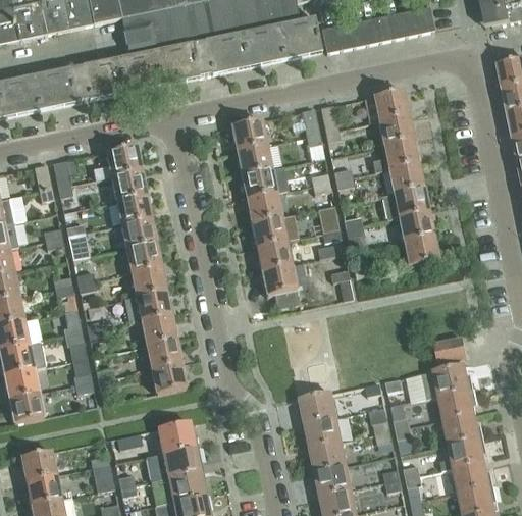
[(0,0),(0,42),(18,39),(12,5),(11,0),(0,0)]
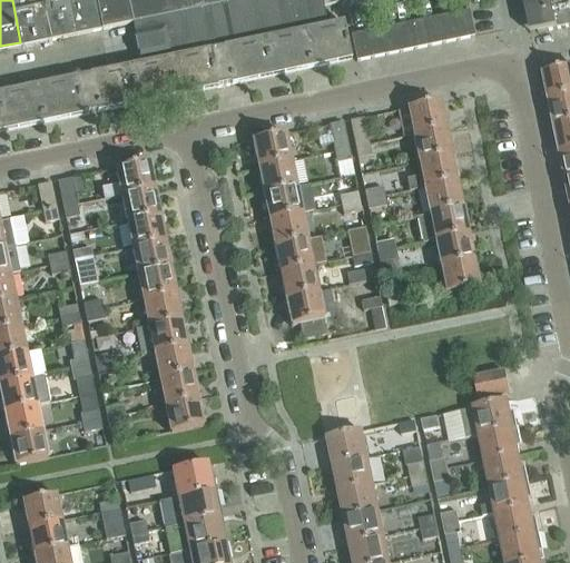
[(51,36),(43,0),(38,0),(13,6),(20,42),(51,36)]
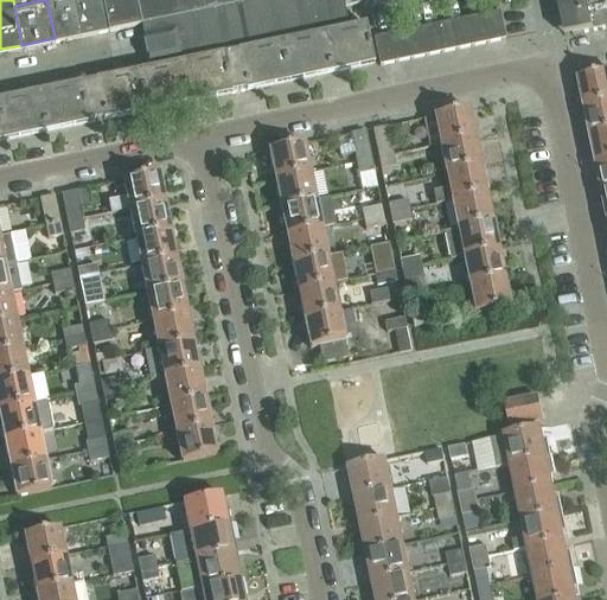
[(83,32),(75,0),(46,0),(55,38),(83,32)]
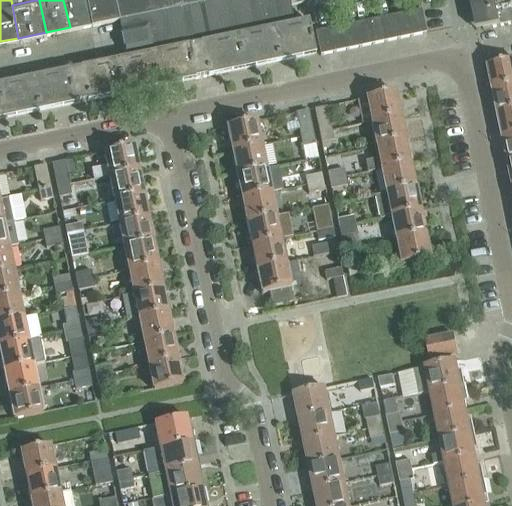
[(92,22),(87,0),(63,0),(70,27),(92,22)]
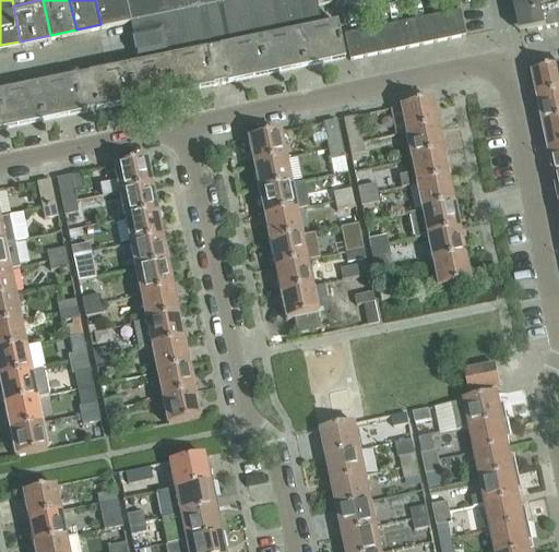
[(130,18),(126,0),(95,0),(100,24),(130,18)]
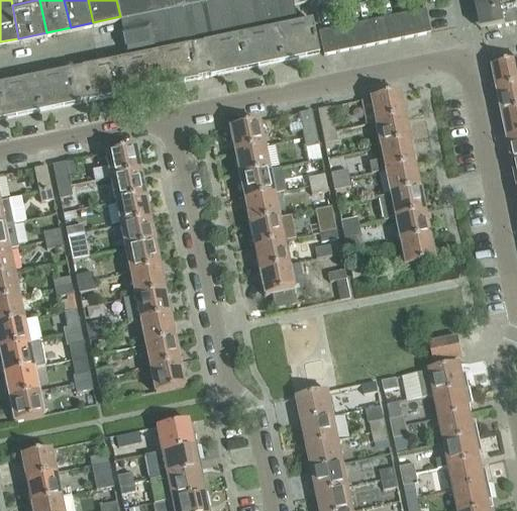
[(148,11),(145,0),(116,0),(120,16),(148,11)]
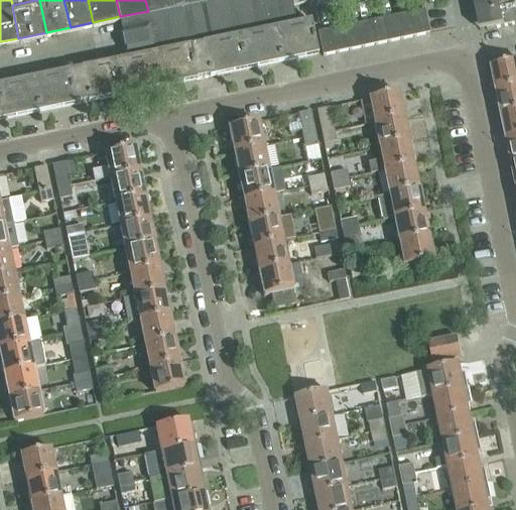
[(120,16),(121,22),(125,43),(127,53),(128,58),(128,59),(129,59),(154,54),(190,47),(203,44),(240,36),(275,29),(297,25),(295,19),(294,10),(293,9),(292,1),(296,0),(202,0),(197,1),(170,6),(148,11),(120,16)]
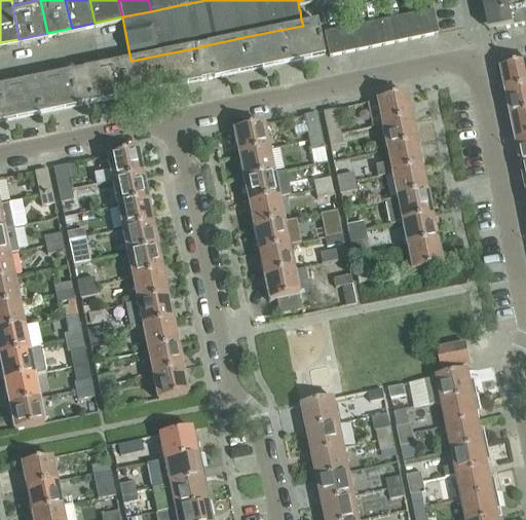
[(174,6),(173,0),(148,0),(151,11),(174,6)]
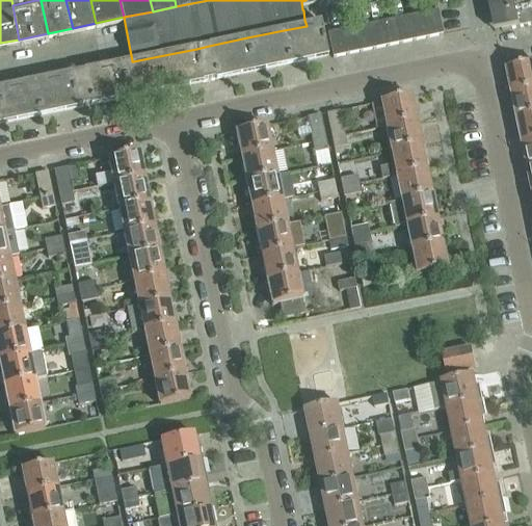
[(519,23),(513,0),(487,0),(495,28),(519,23)]
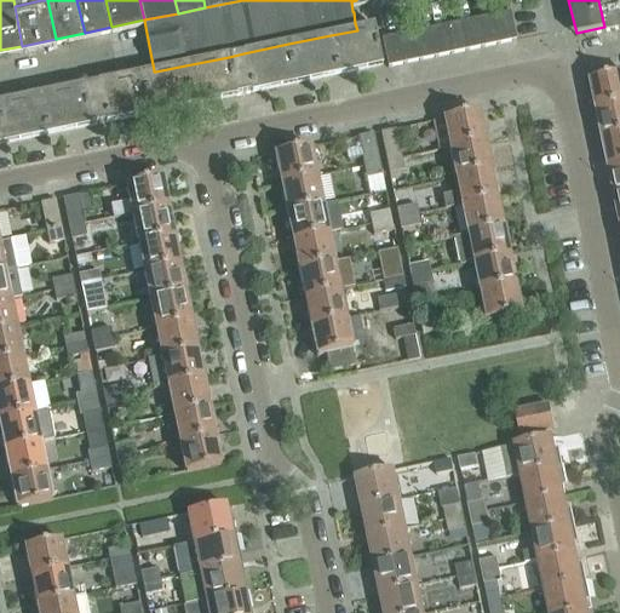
[(619,23),(619,0),(598,0),(604,27),(619,23)]
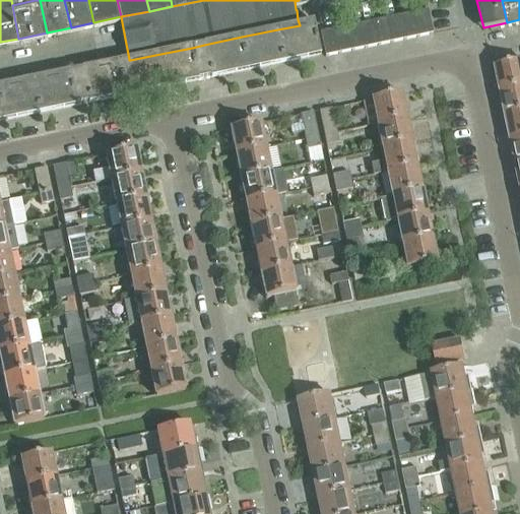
[(433,30),(428,6),(414,9),(419,33),(433,30)]
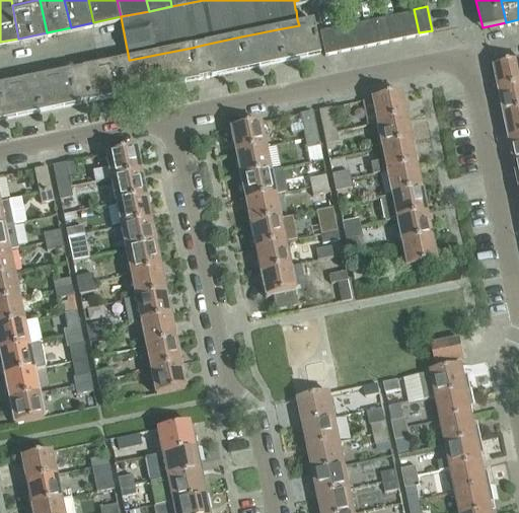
[(419,32),(414,9),(400,12),(405,35),(419,32)]
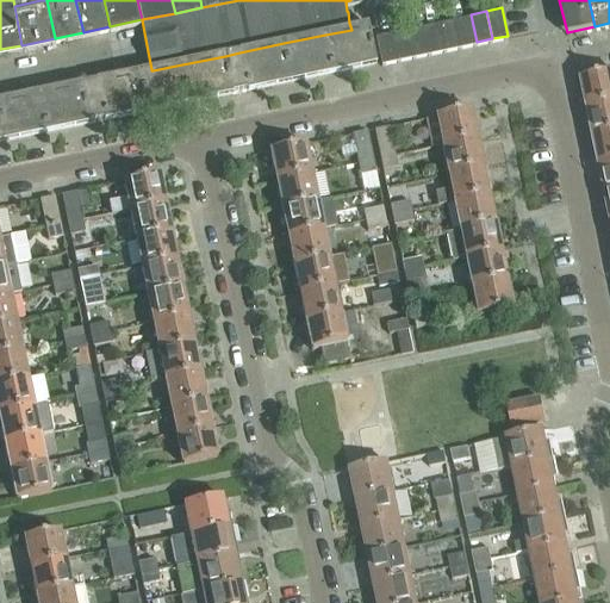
[(477,42),(471,14),(454,18),(460,45),(477,42)]
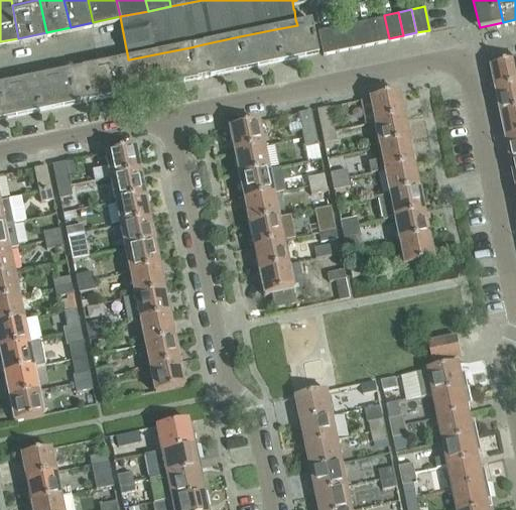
[(389,38),(384,15),(371,17),(376,41),(389,38)]
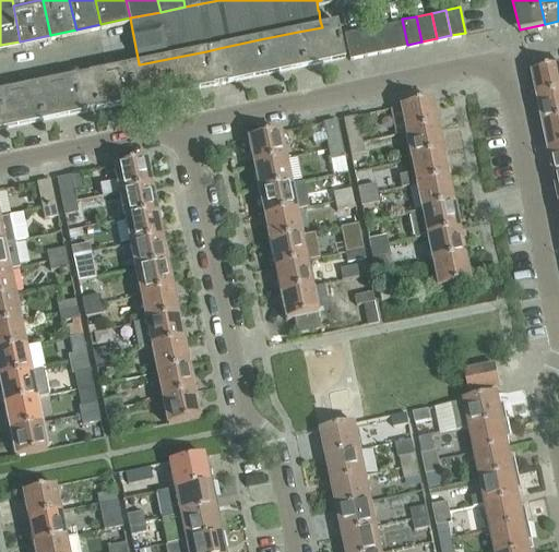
[(407,45),(402,19),(388,22),(393,47),(407,45)]
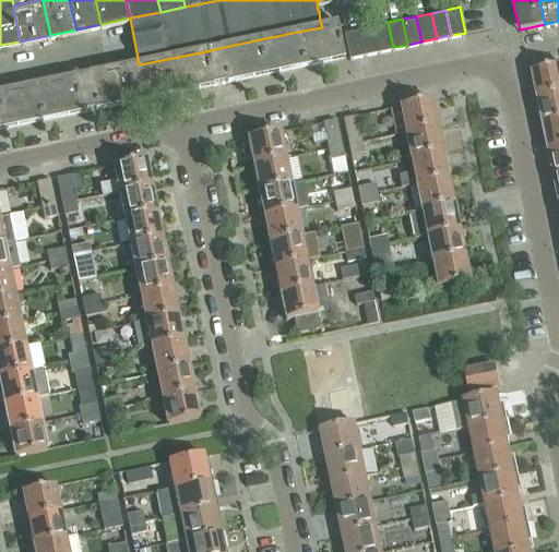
[(393,47),(388,22),(373,25),(379,50),(393,47)]
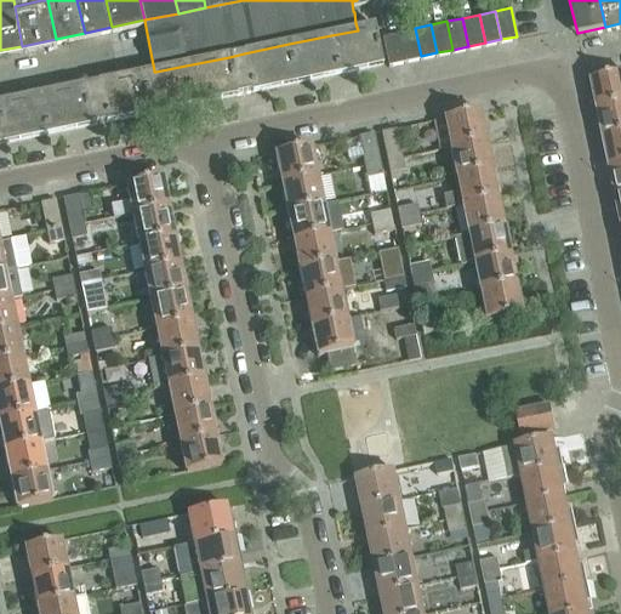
[(358,30),(331,35),(339,69),(381,61),(374,27),(358,30)]
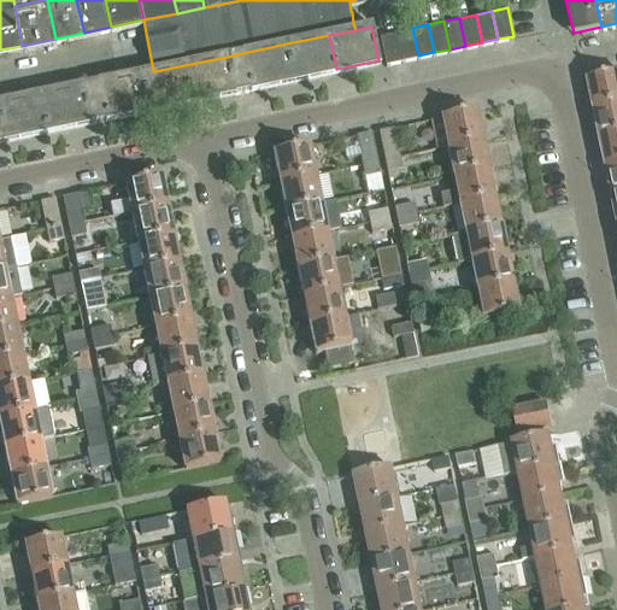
[(418,56),(412,28),(395,31),(401,59),(418,56)]
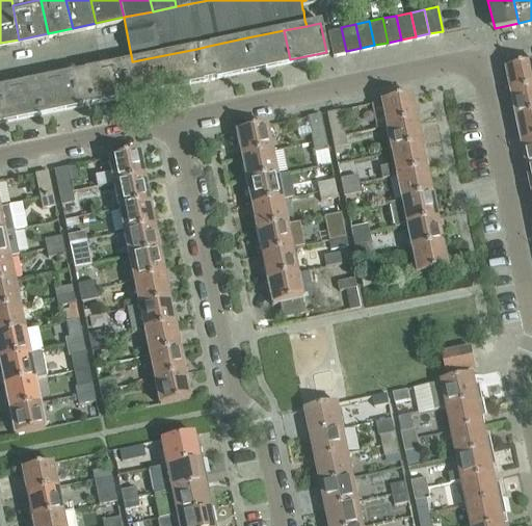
[(346,51),(341,27),(327,29),(333,54),(346,51)]
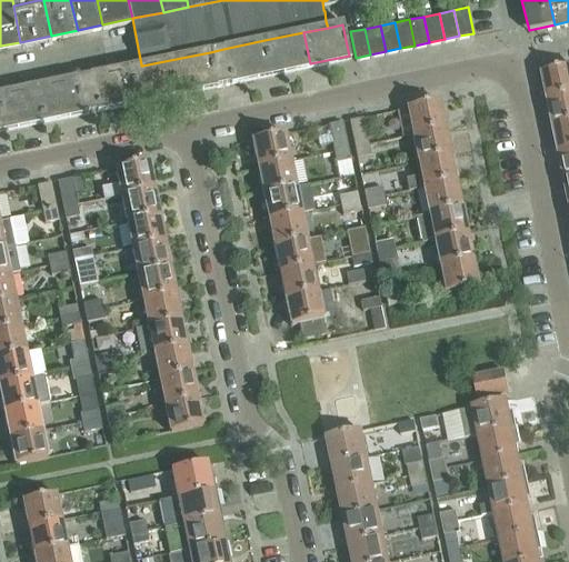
[(310,63),(303,32),(265,40),(271,71),(310,63)]
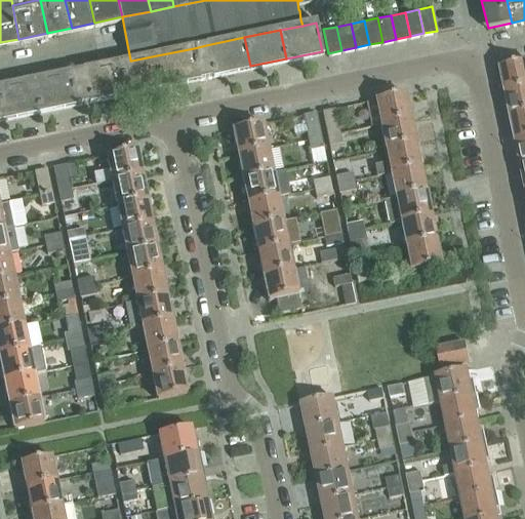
[(250,66),(244,37),(206,45),(212,74),(250,66)]
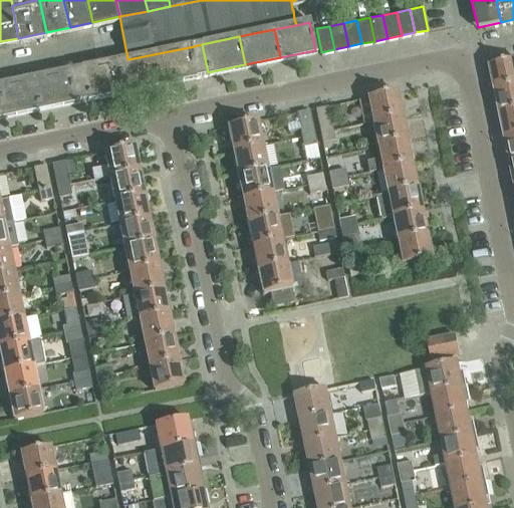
[(208,72),(202,44),(190,47),(196,74),(208,72)]
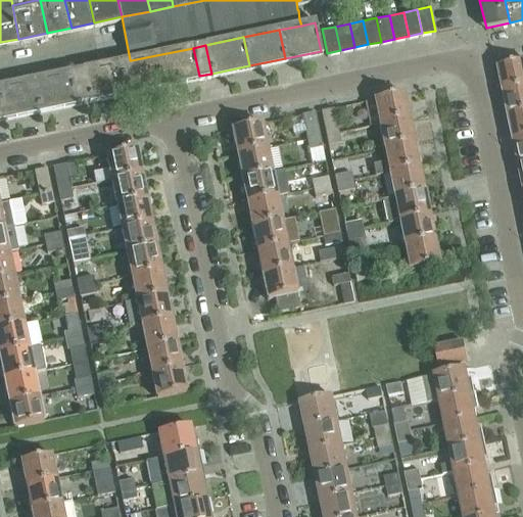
[(199,76),(193,48),(156,55),(161,84),(199,76)]
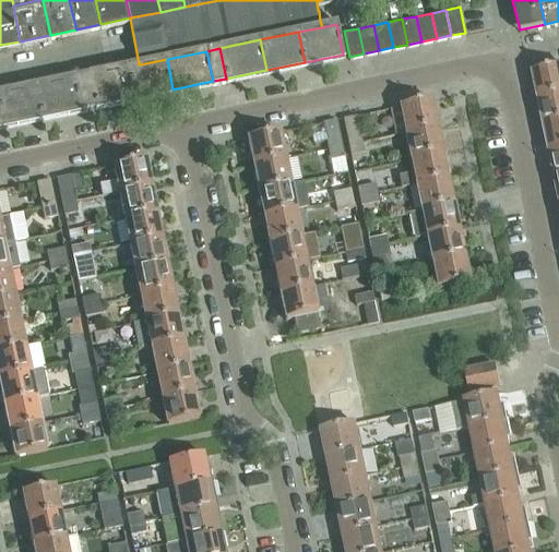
[(173,90),(167,59),(140,64),(139,64),(128,68),(134,97),(173,90)]
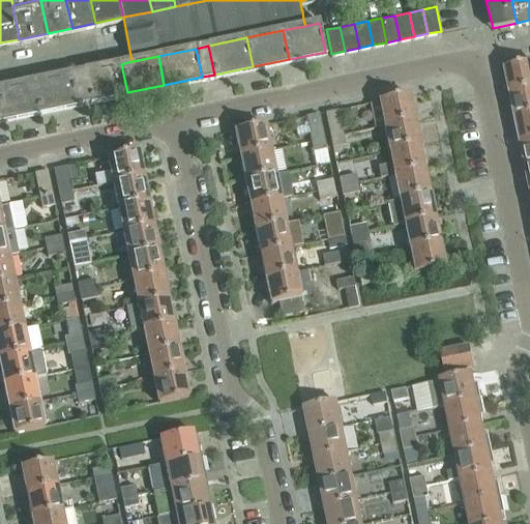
[(529,85),(529,59),(505,64),(510,89),(529,85)]
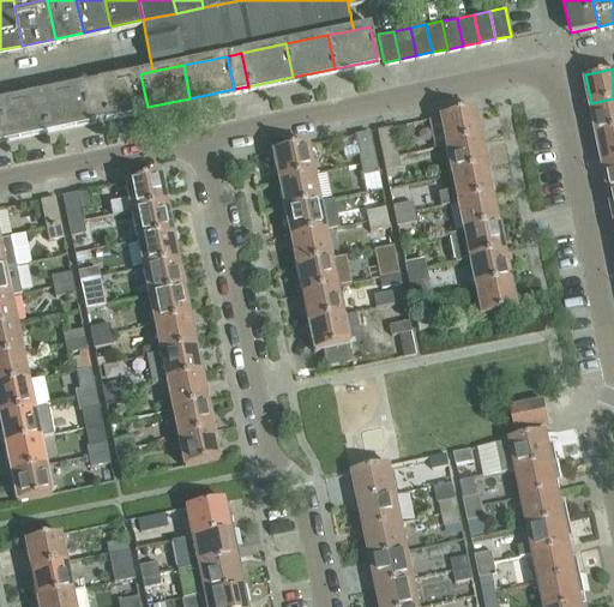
[(148,107),(140,74),(98,83),(104,116),(148,107)]
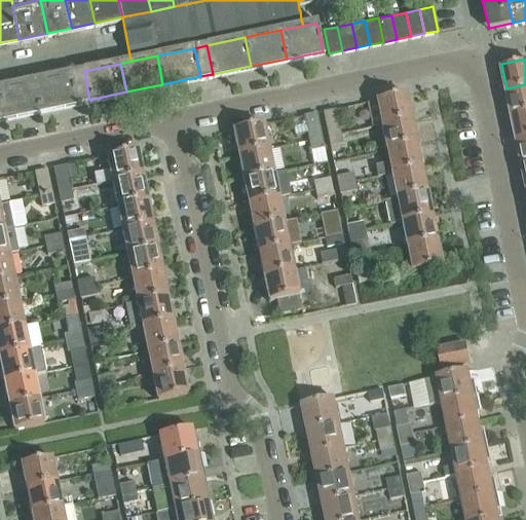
[(89,100),(84,71),(72,73),(77,102),(89,100)]
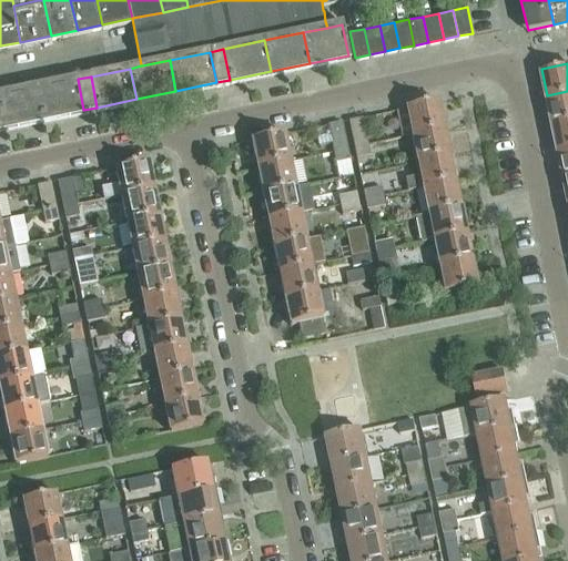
[(83,110),(78,79),(36,88),(42,119),(83,110)]
